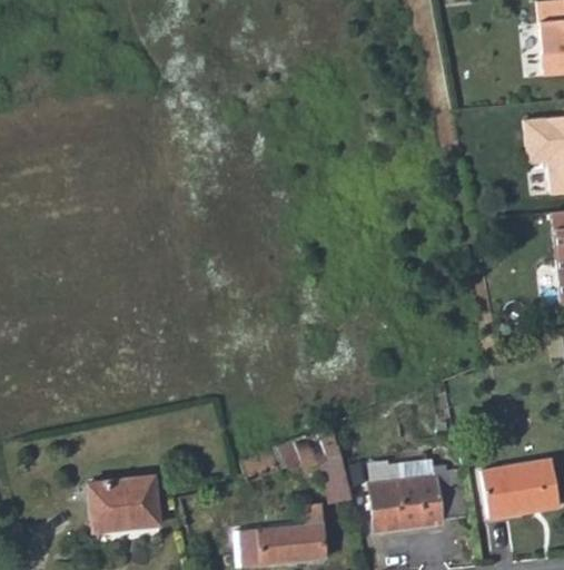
[(563,0),(534,0),(543,74),(563,71),(563,0)]
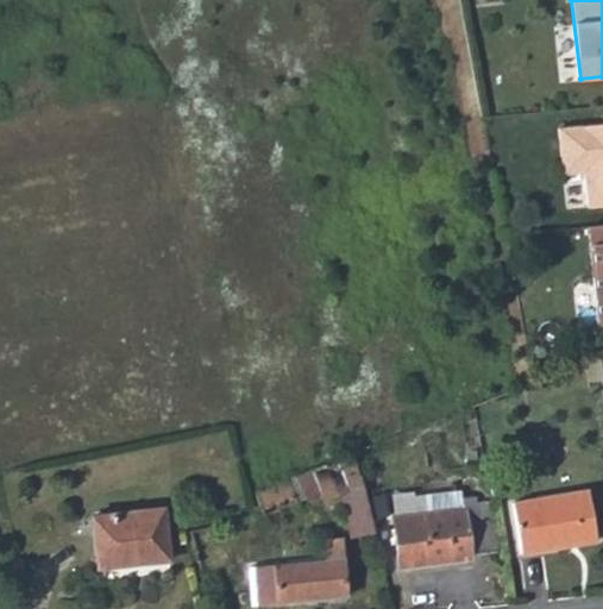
[(602,121),(558,126),(563,170),(584,169),(588,205),(602,202),(602,121)]
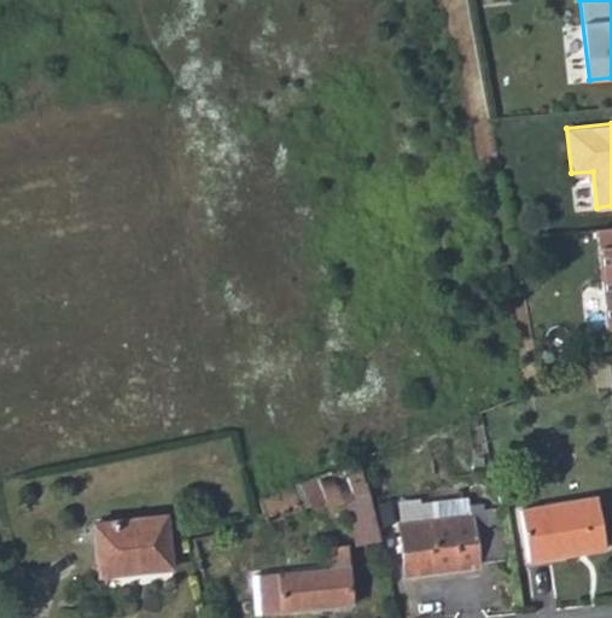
[(611,244),(600,245),(610,326),(611,326),(611,244)]
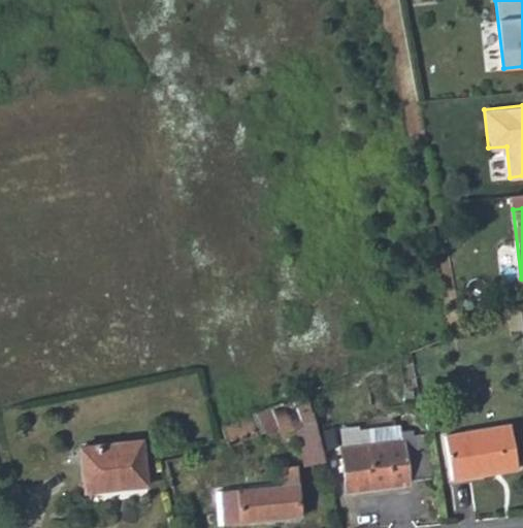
[(309,391),(247,418),(224,427),(226,446),(244,439),(243,437),(279,423),(282,432),(296,428),(304,464),(327,459),(309,391)]
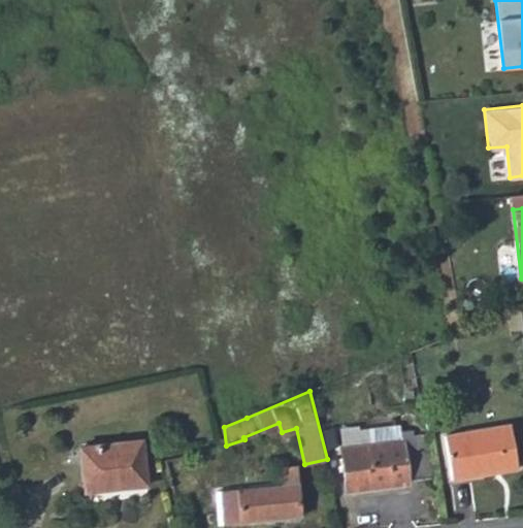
[(519,468),(512,424),(446,434),(454,479),(519,468)]
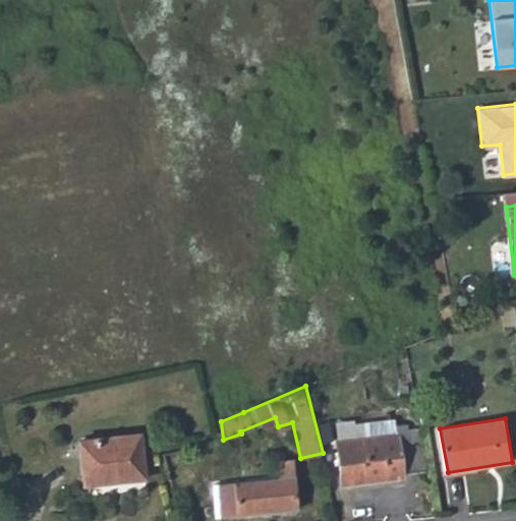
[(366,428),(366,439),(337,444),(343,485),(404,476),(396,424),(366,428)]
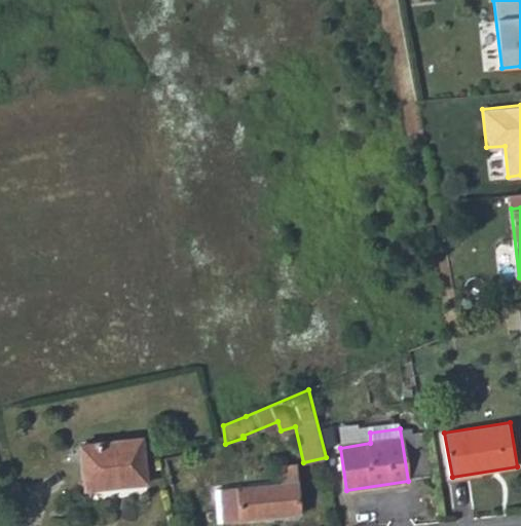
[(148,486),(143,438),(79,447),(86,494),(148,486)]
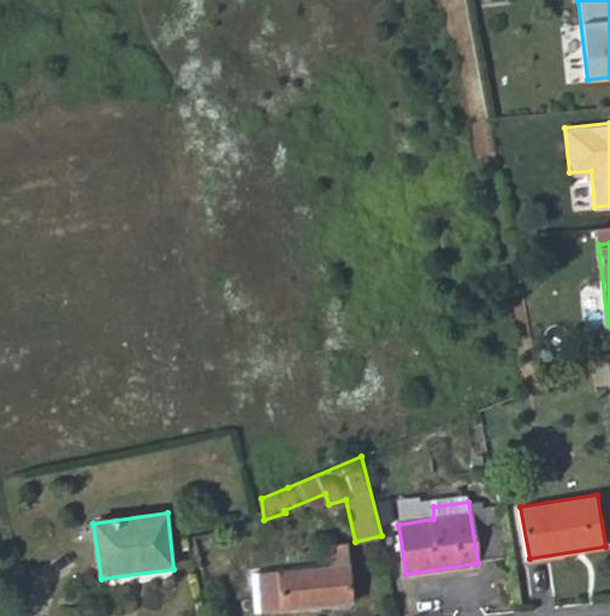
[(354,603),(350,563),(255,570),(256,586),(262,586),(265,610),(354,603)]
